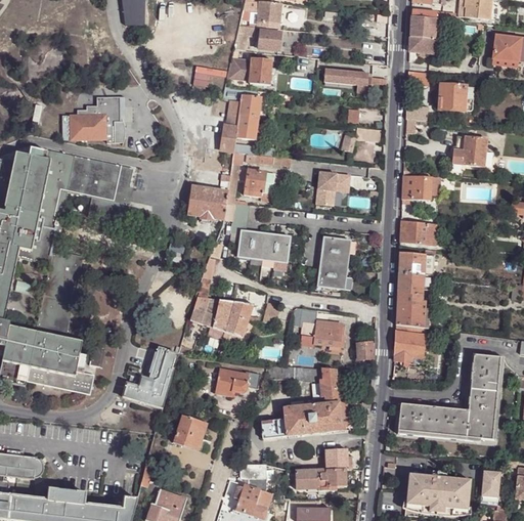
[(121,0),(125,22),(144,23),(144,0),(121,0)]
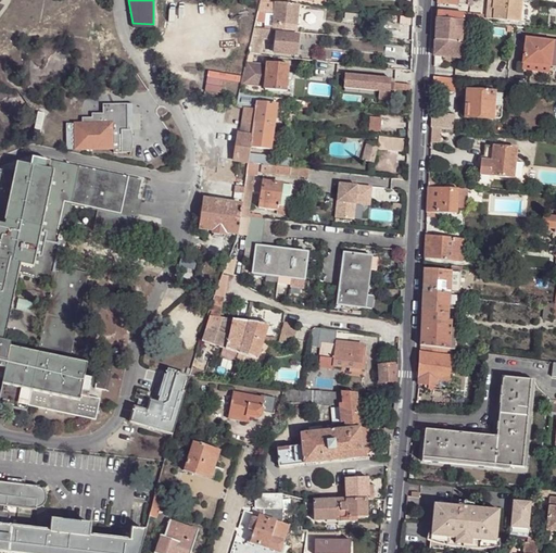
[(261,0),(256,17),(263,17),(265,17),(266,0),(261,0)]
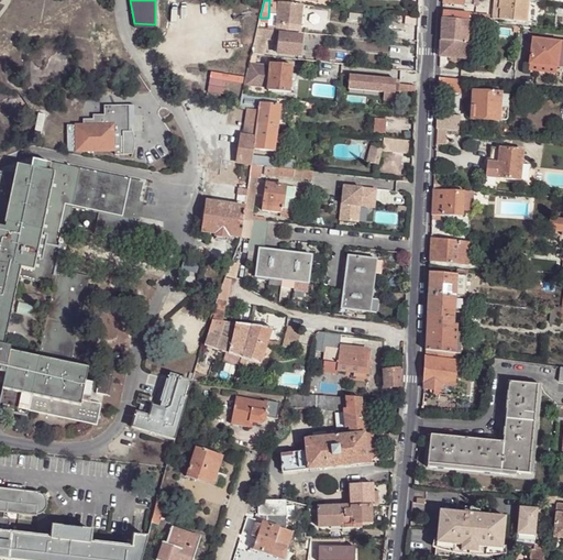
[(269,0),(268,18),(269,19),(271,9),(278,10),(278,0),(269,0)]
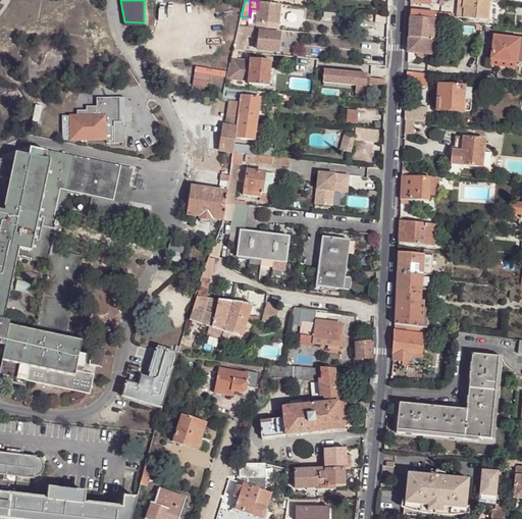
[(281,1),(269,0),(258,0),(258,9),(257,20),(279,21),(281,1)]
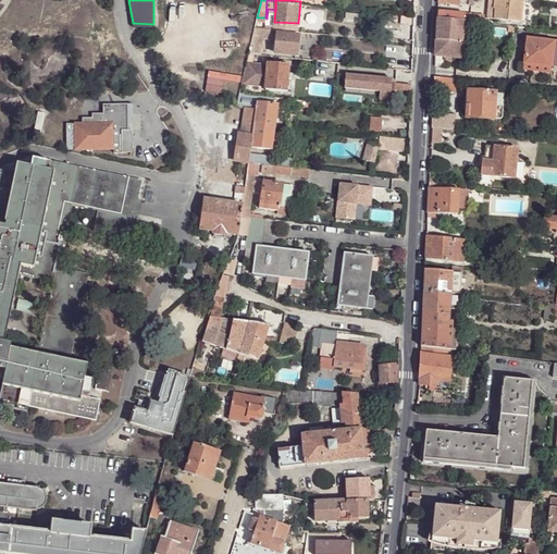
[(522,20),(523,0),(490,0),(487,16),(522,20)]
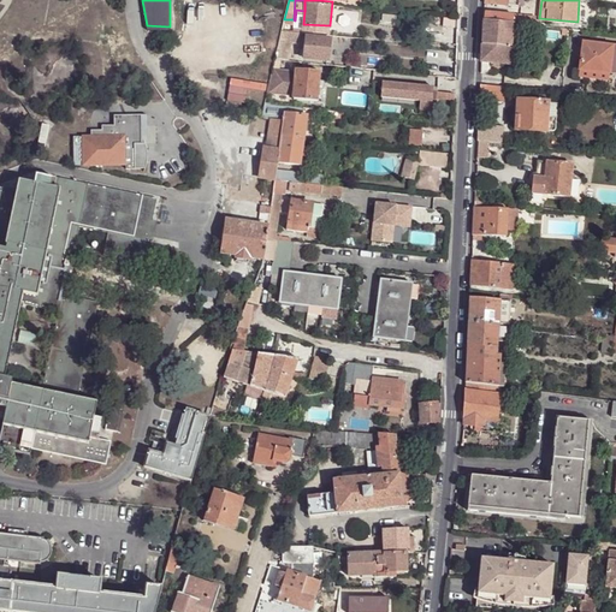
[(295,21),(294,29),(302,29),(303,24),(304,11),(296,10),(295,21)]
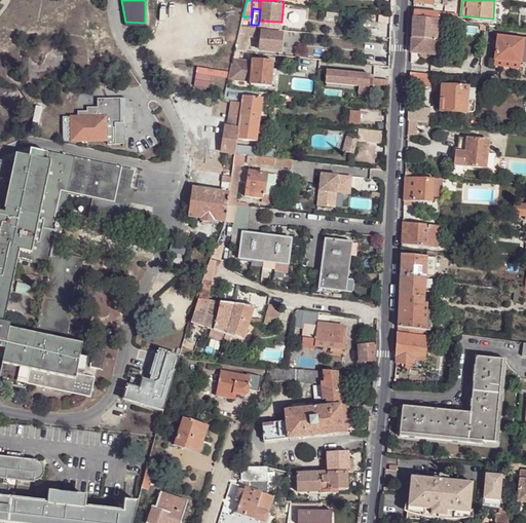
[(439,19),(457,21),(458,12),(440,10),(413,8),(413,16),(439,19)]
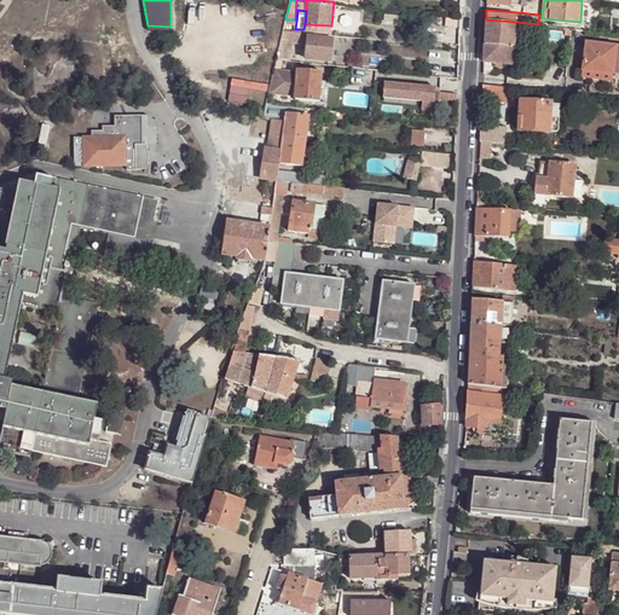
[(512,63),(516,22),(486,19),(485,59),(484,70),(492,71),(493,61),(512,63)]
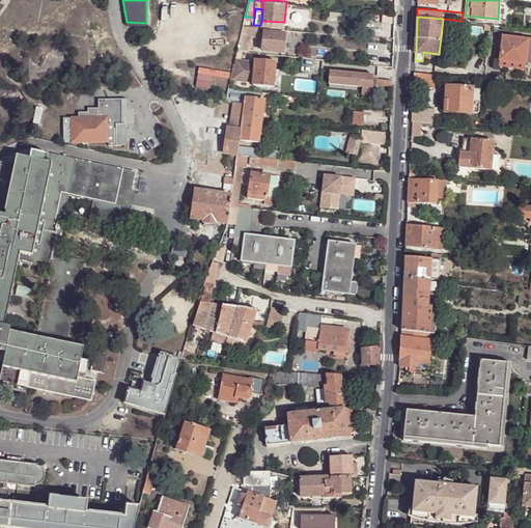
[(262,48),(283,50),(284,31),(264,30),(262,48)]
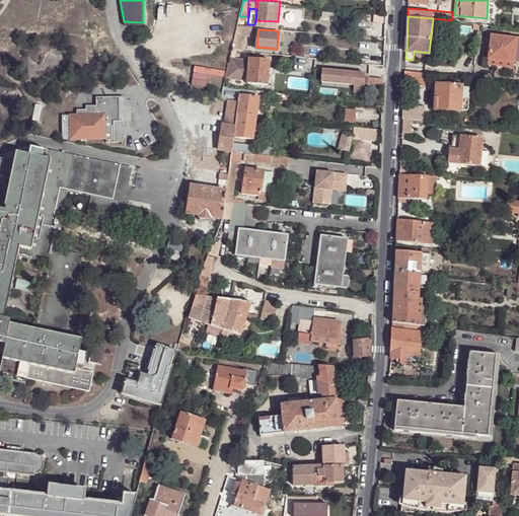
[(236,31),(233,45),(242,47),(244,33),(236,31)]
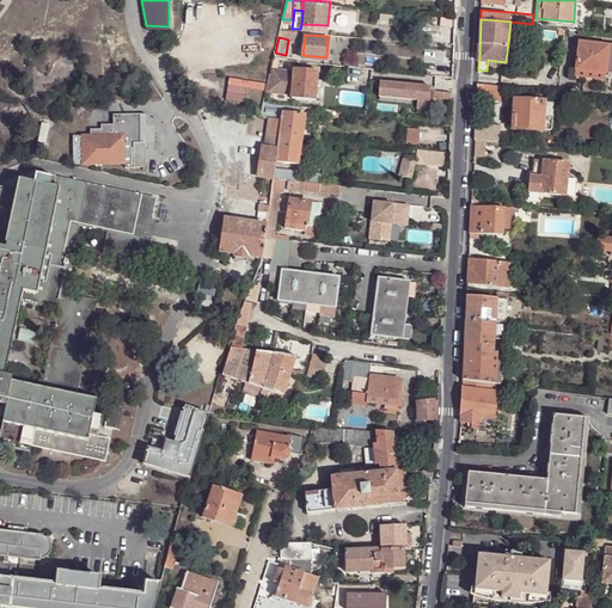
[(607,69),(611,42),(580,38),(579,45),(579,54),(577,67),(607,69)]
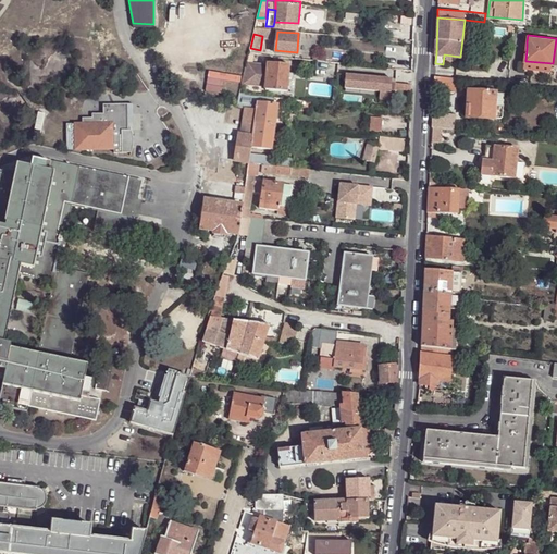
[(268,60),(268,64),(248,62),(244,79),(265,82),(265,86),(287,89),(291,62),(268,60)]
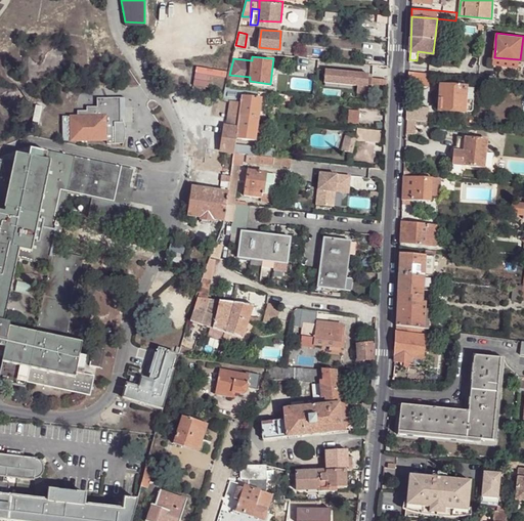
[(194,83),(209,83),(210,74),(226,75),(226,66),(195,64),(194,83)]
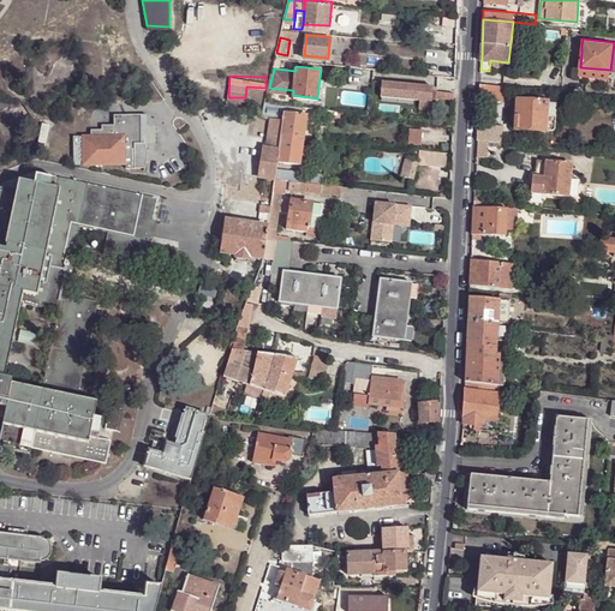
[(382,78),(381,93),(421,97),(419,106),(435,108),(437,88),(419,87),(419,82),(382,78)]
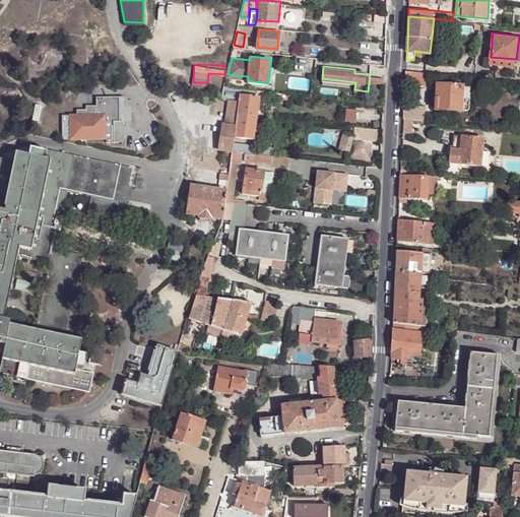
[(426,71),(410,69),(410,83),(425,84),(426,71)]
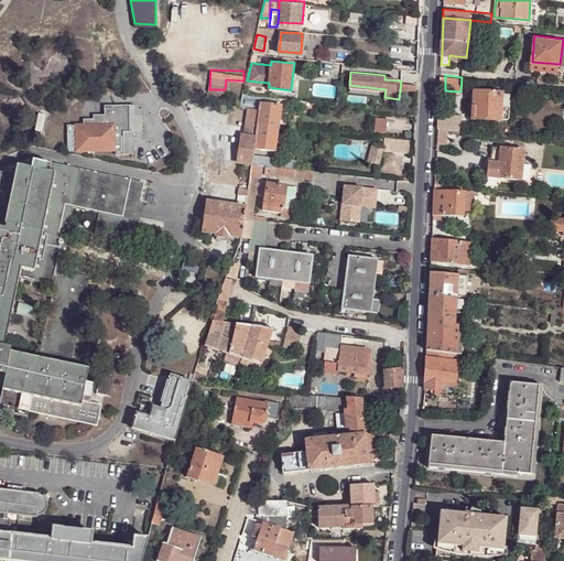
[(386,89),(349,85),(348,94),(384,97),(386,89)]
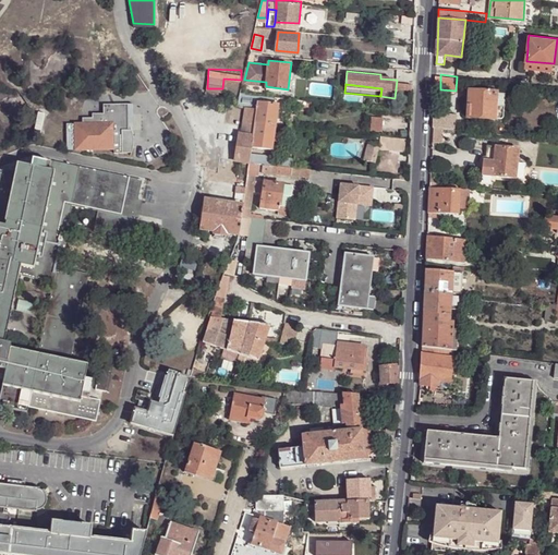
[(470,89),(468,117),(495,118),(497,91),(470,89)]
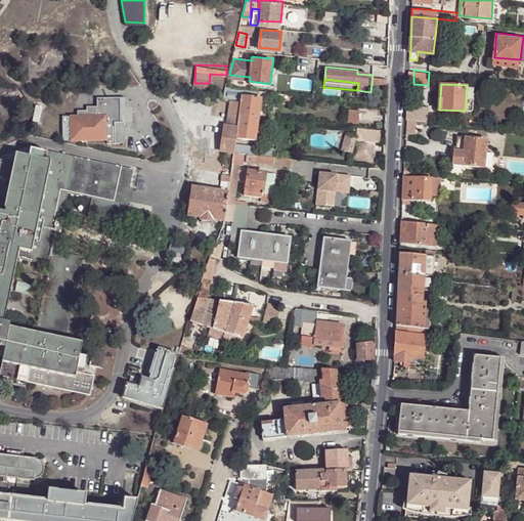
[(242,100),(239,114),(259,115),(262,95),(242,93),(238,93),(238,94),(227,92),(227,98),(229,98),(242,100)]
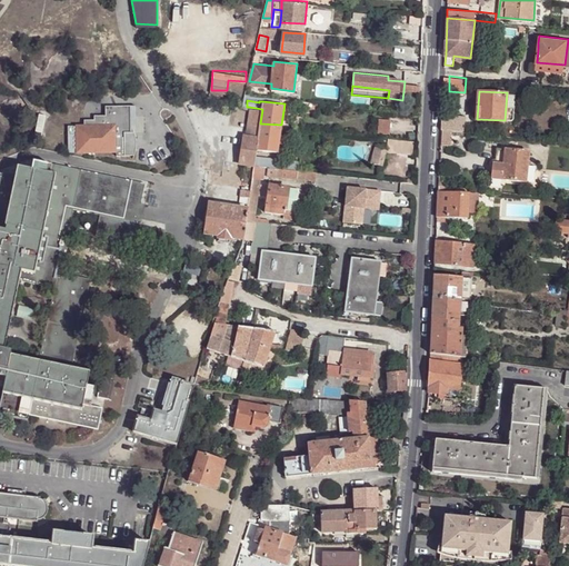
[(93,123),(113,123),(113,149),(115,152),(132,152),(133,150),(133,148),(135,145),(135,142),(135,137),(135,135),(135,133),(133,132),(132,130),(130,130),(130,105),(105,105),(105,113),(93,113),(93,118),(93,123)]
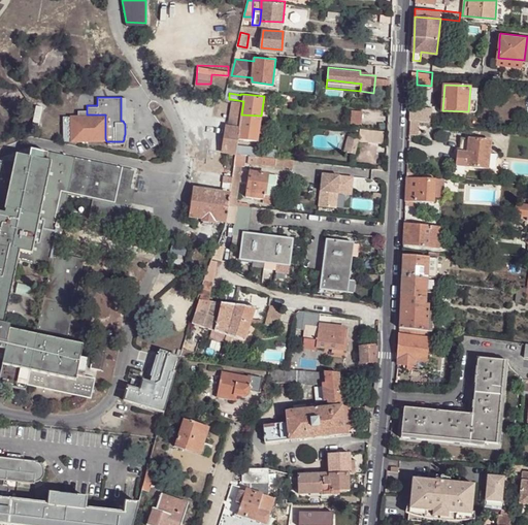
[(243,101),(231,99),(227,124),(226,125),(223,150),(236,152),(237,144),(237,143),(238,137),(241,115),(243,101)]
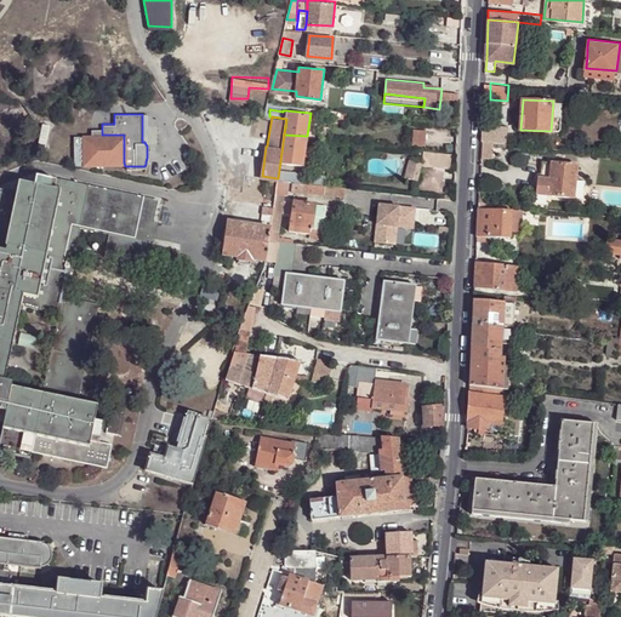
[(493,141),(505,142),(506,126),(483,124),(482,140),(493,141)]
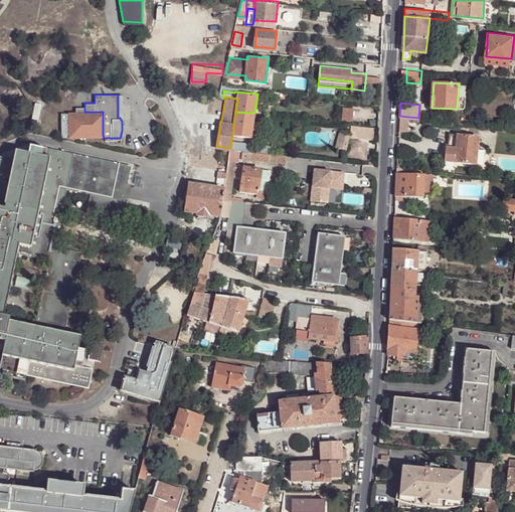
[(343,106),(342,119),(352,120),(353,107),(343,106)]
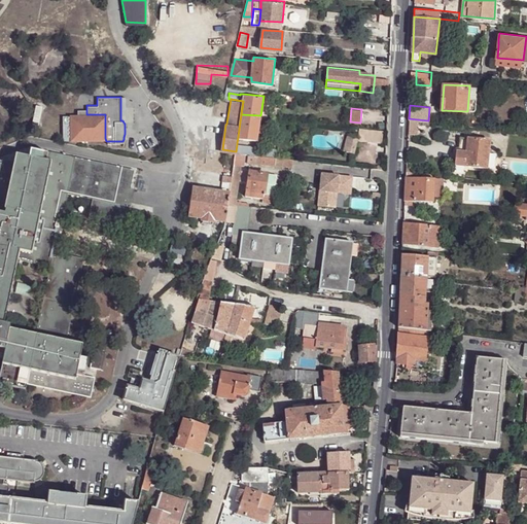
[(70,115),(70,138),(70,139),(105,138),(105,114),(70,114),(70,115)]
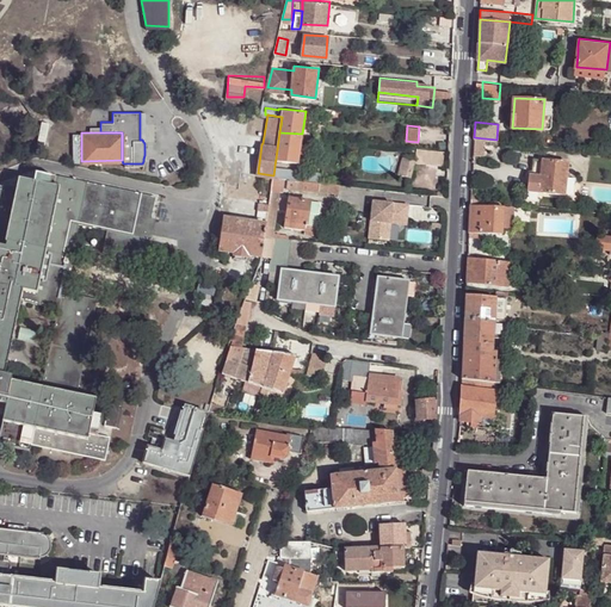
[(279,132),(276,159),(298,161),(300,152),(301,143),(302,134),(279,132)]
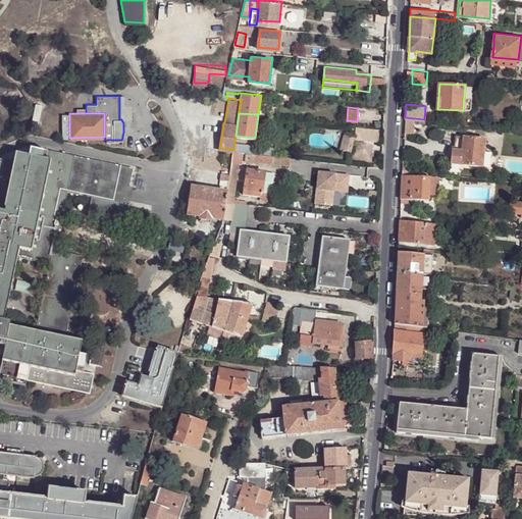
[(414,133),(414,118),(405,117),(404,132),(414,133)]
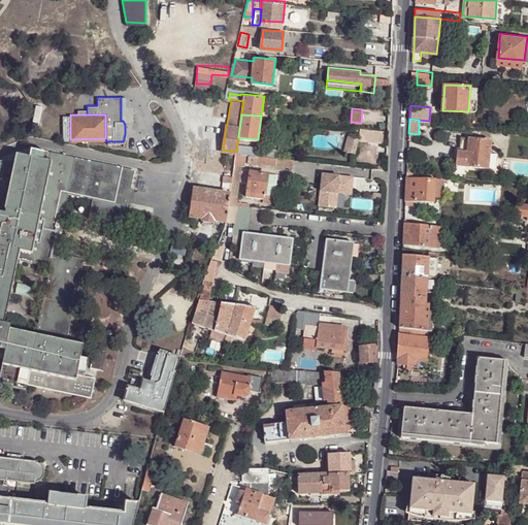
[(359,139),(383,142),(384,131),(360,128),(359,139)]
